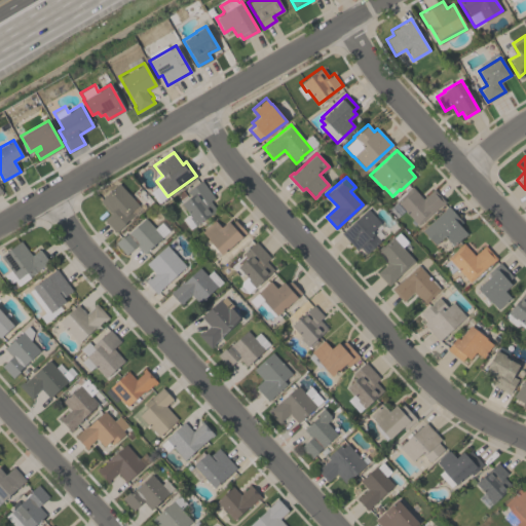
[(210,200),(217,211),(195,226),(189,217),(190,216),(181,203),(191,195),(187,190),(201,180),(214,197),(210,200)]
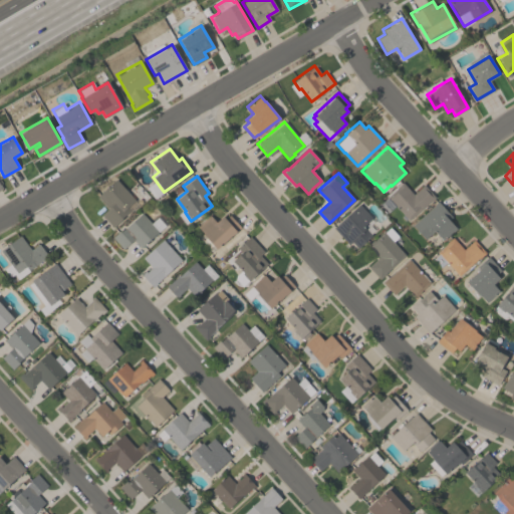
[(96,196),(115,179),(135,200),(126,207),(130,210),(122,216),(123,218),(112,228),(100,214),(107,208),(96,196)]
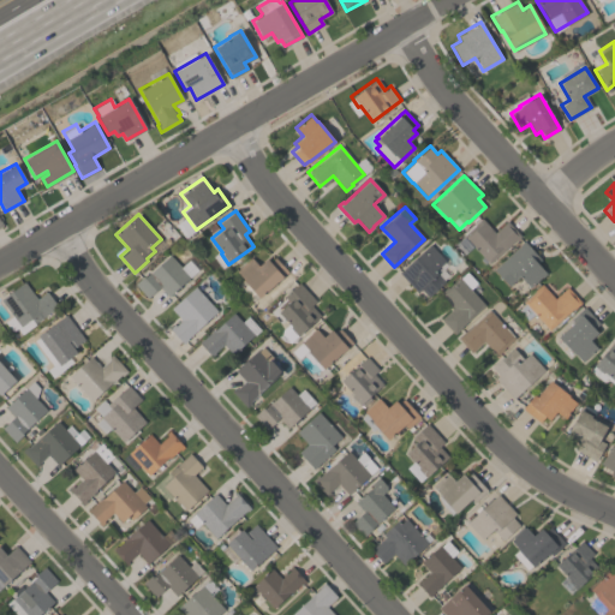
[(489,263),(463,234),(481,218),(494,232),(506,220),(520,236),(514,242),(513,240),(489,263)]
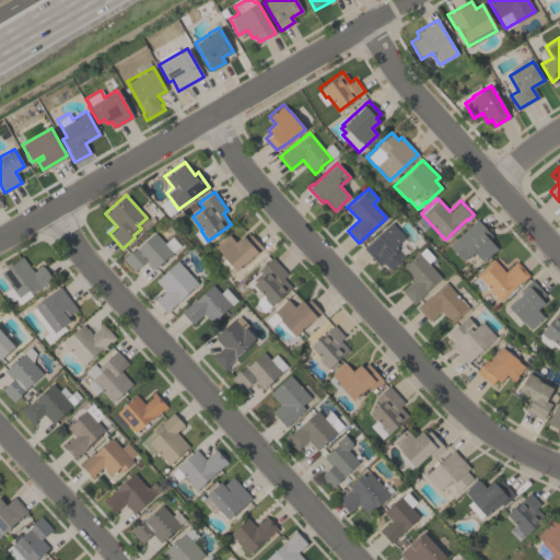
[(481,260),(473,251),(463,259),(450,245),(473,223),(471,222),(476,219),(492,236),(489,240),(498,248),(492,253),(491,252),(481,260)]
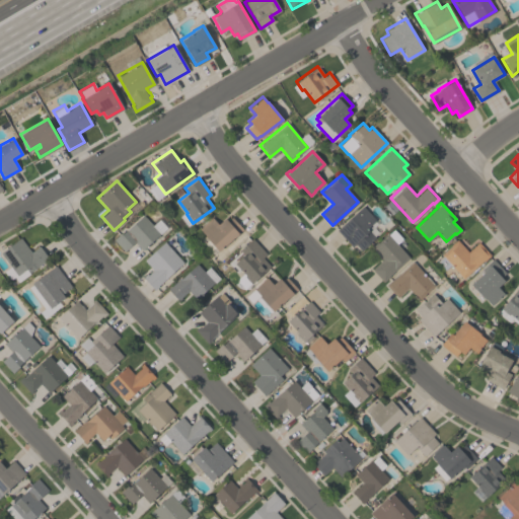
[(336,230),(362,206),(375,220),(366,227),(375,237),(361,250),(355,244),(351,247),(336,230)]
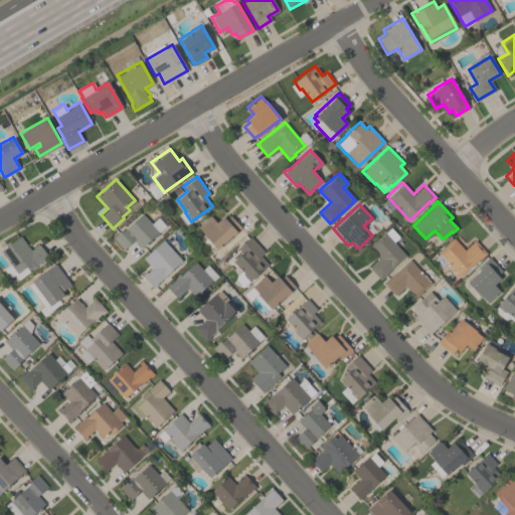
[(133,239),(123,249),(112,237),(121,229),(122,230),(142,213),(150,223),(157,217),(165,226),(140,247),(133,239)]
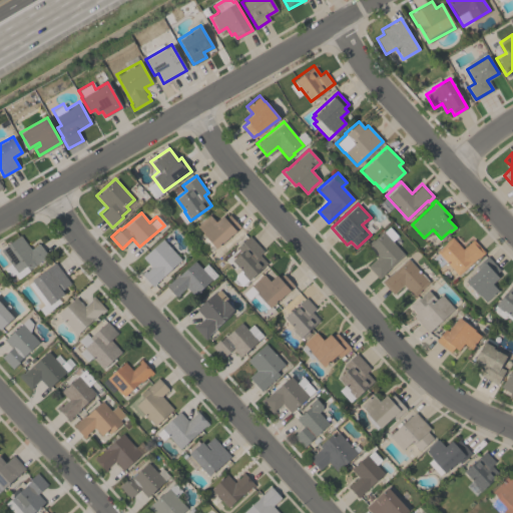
[(208,213),(215,221),(221,215),(223,218),(228,214),(239,226),(215,247),(211,243),(207,247),(200,240),(205,236),(196,225),(204,218),(203,217),(208,213)]
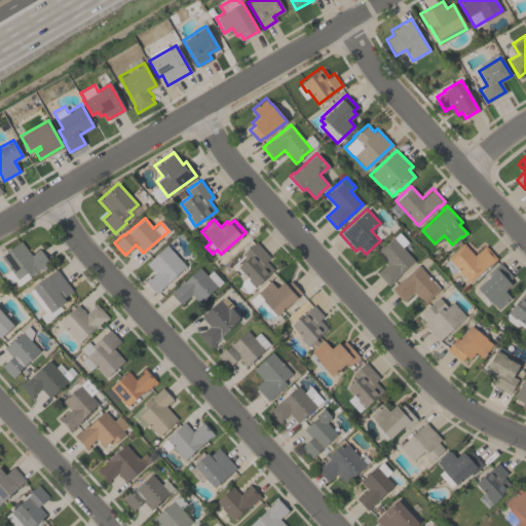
[(388,285),(377,272),(387,263),(376,250),(381,246),(382,246),(392,236),(392,237),(399,232),(407,241),(401,247),(413,260),(392,278),(393,279),(388,285)]
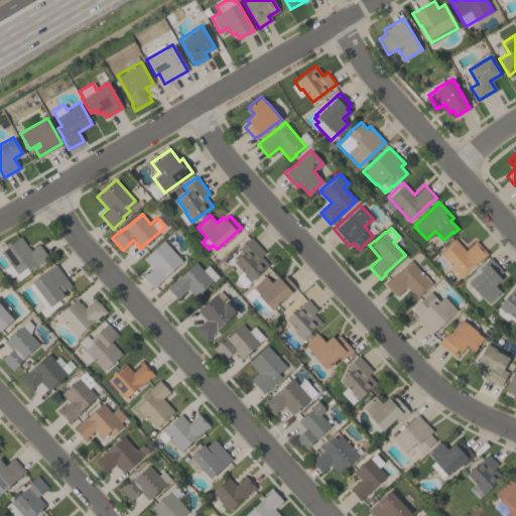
[(38,244),(47,257),(31,268),(32,269),(17,280),(13,275),(9,278),(3,269),(10,264),(0,251),(20,236),(30,250),(38,244)]
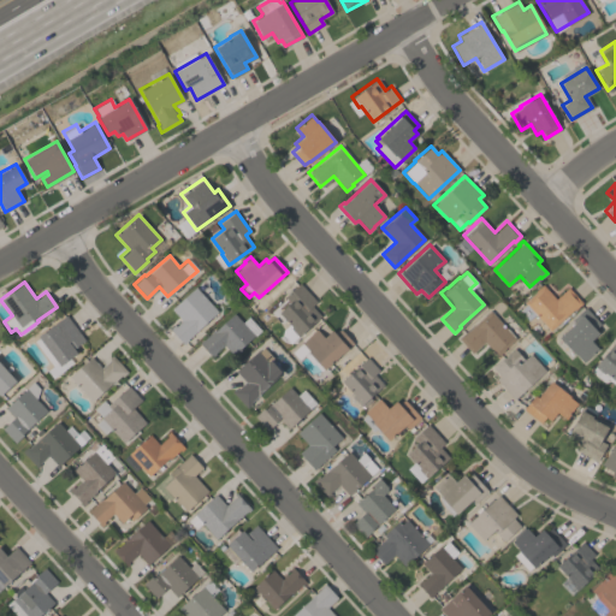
[(171,308),(195,286),(195,288),(202,282),(212,291),(205,298),(217,312),(187,338),(188,339),(183,344),(169,329),(173,325),(175,326),(181,320),(171,308)]
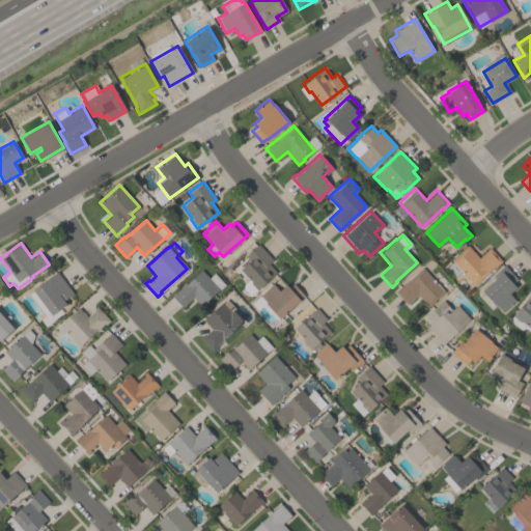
[(272,260),(269,263),(276,272),(250,296),(243,287),(244,283),(249,279),(240,269),(249,260),(245,256),(257,244),(272,260)]
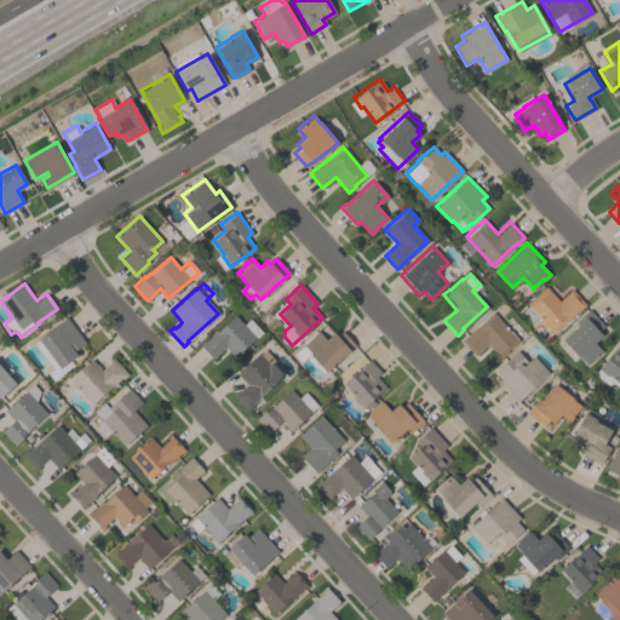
[(558,299),(570,288),(585,304),(578,311),(577,310),(552,332),(538,315),(530,322),(521,313),(528,305),(527,304),(538,293),(538,292),(545,285),(558,299)]
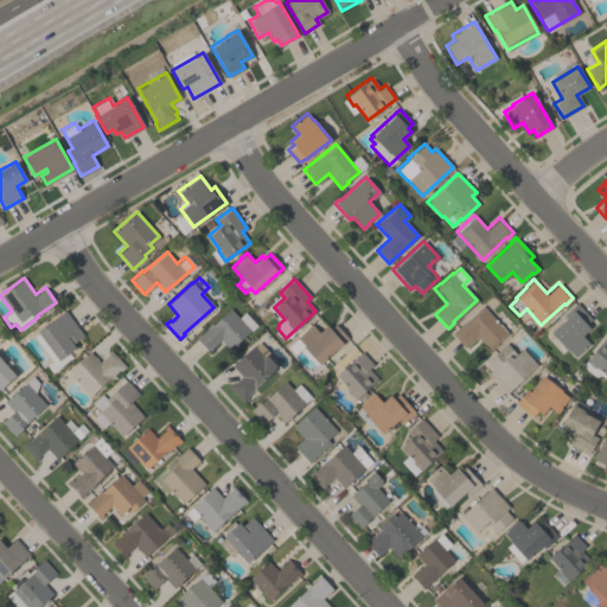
[(589,327),(581,336),(589,344),(575,357),(567,347),(566,349),(549,332),(566,317),(563,314),(576,302),(592,319),(586,324),(589,327)]
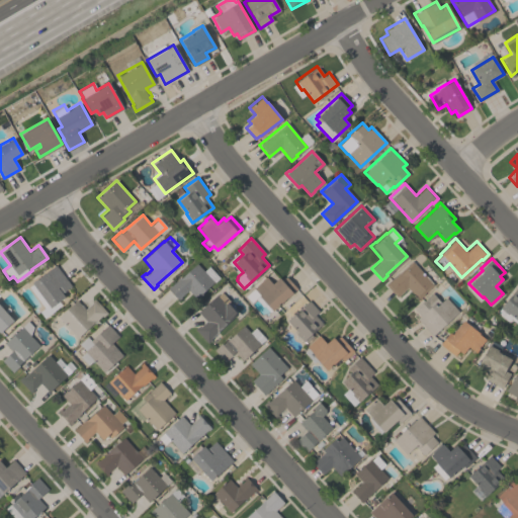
[(433,284),(423,292),(424,293),(418,299),(407,287),(397,296),(384,284),(411,260),(433,284)]
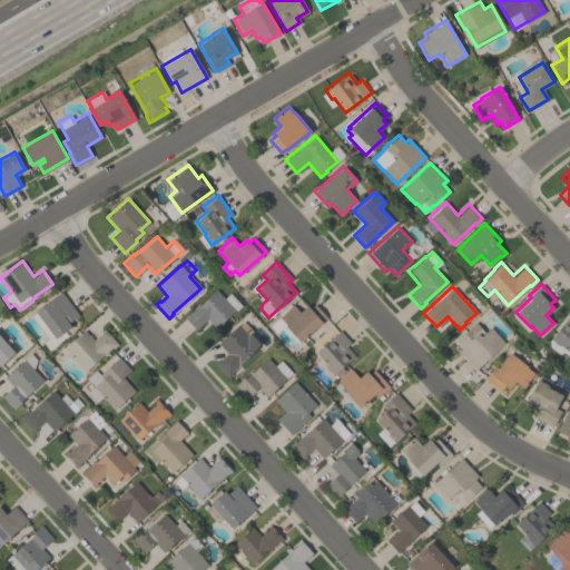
[(184,317),(215,288),(224,297),(229,293),(241,305),(215,327),(207,318),(195,328),(184,317)]
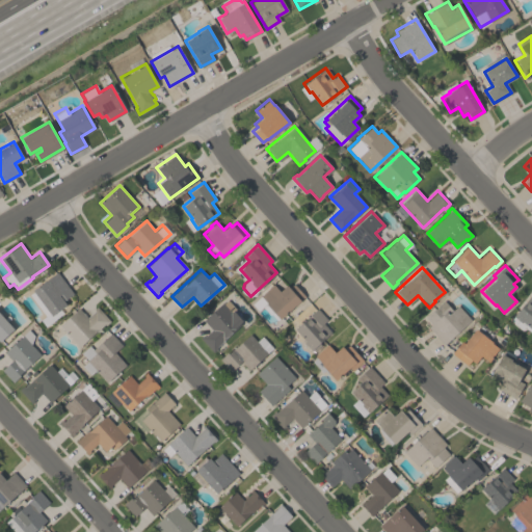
[(32,290),(56,271),(73,293),(62,300),(65,304),(51,316),(32,290)]
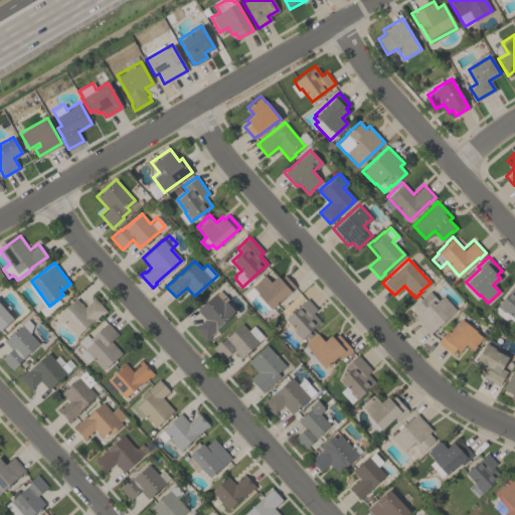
[(295,287),(271,309),(256,294),(249,301),(242,294),(264,275),(270,282),(277,276),(281,281),(286,277),(295,287)]
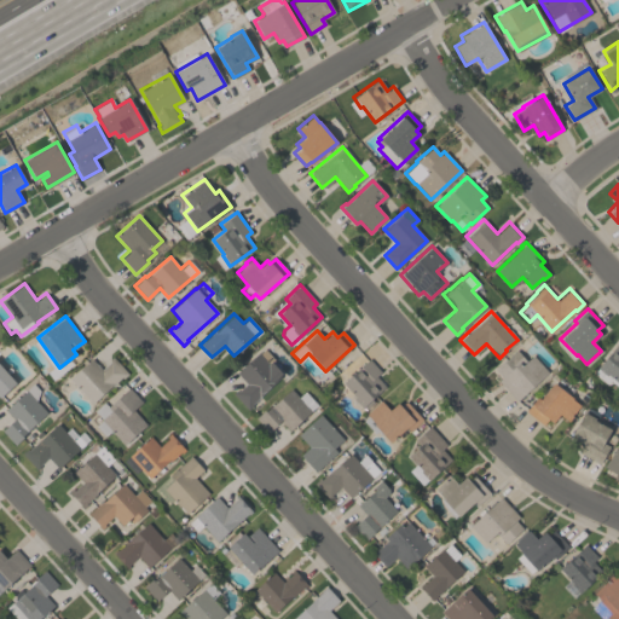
[(618,383),(607,374),(606,376),(595,368),(615,342),(618,345),(618,383)]
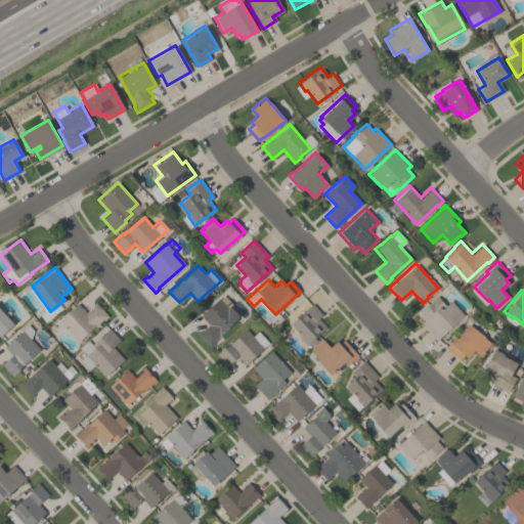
[(199,314),(218,297),(219,298),(223,295),(231,304),(229,306),(238,316),(236,317),(236,318),(228,326),(229,326),(211,343),(213,345),(209,348),(197,334),(207,324),(199,314)]
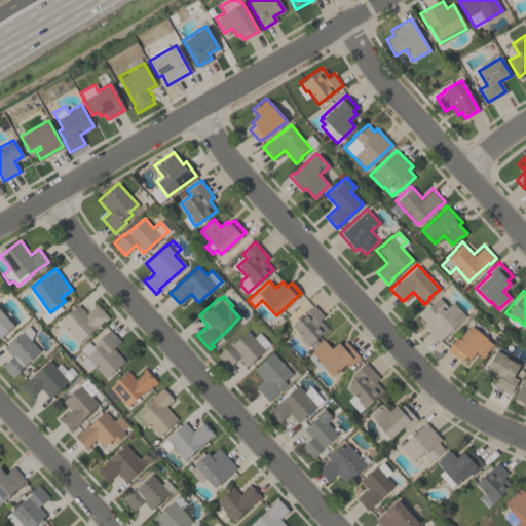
[(465,316),(439,340),(423,324),(427,321),(420,313),(435,301),(434,300),(438,296),(447,306),(452,302),(465,316)]
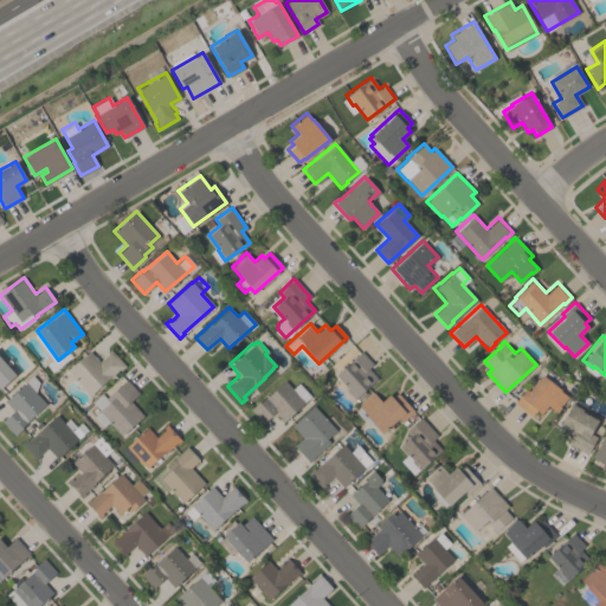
[(124,366),(121,369),(118,368),(90,394),(68,371),(89,352),(98,362),(108,354),(105,352),(109,349),(124,366)]
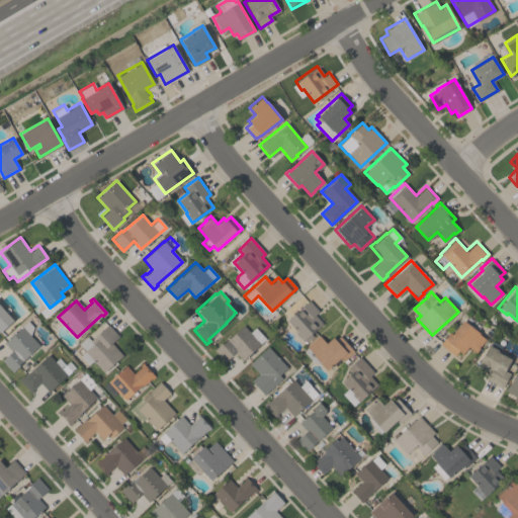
[(285,320),(308,299),(319,312),(315,315),(322,323),(303,341),(295,333),(296,332),(285,320)]
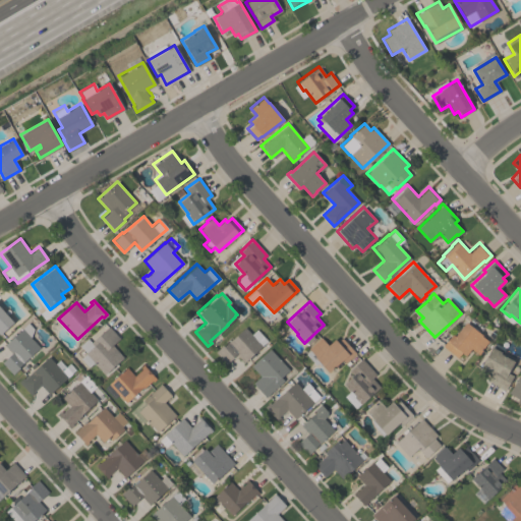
[(0,334),(0,307),(13,322),(0,334)]
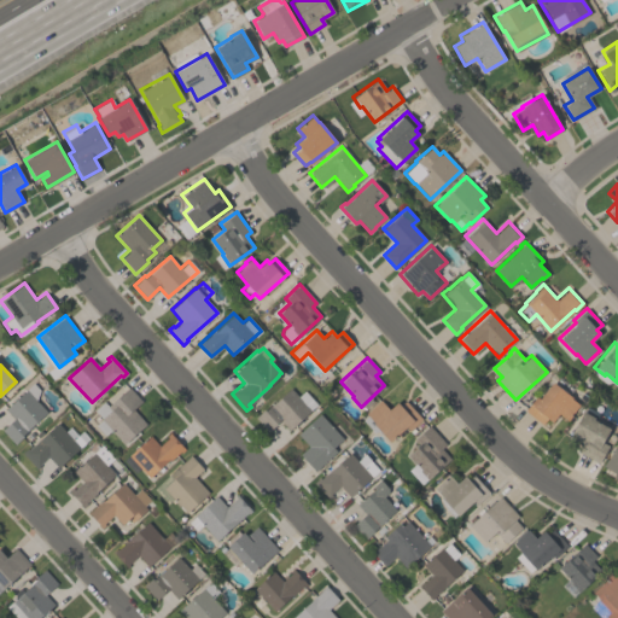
[(566,419),(558,412),(551,420),(547,417),(541,424),(523,409),(535,395),(538,397),(552,380),(572,397),(571,398),(578,404),(566,419)]
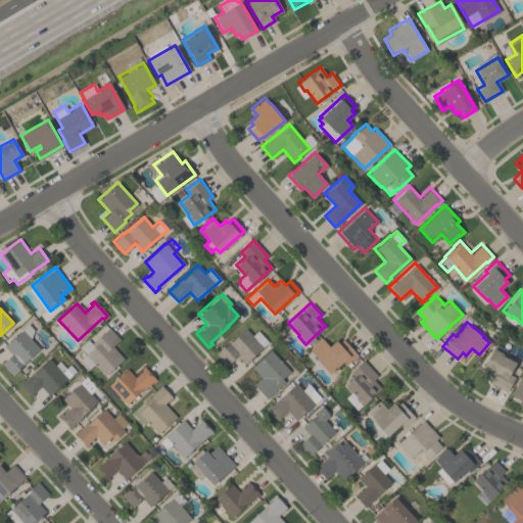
[(3,346),(28,324),(33,330),(30,338),(40,348),(18,368),(19,370),(12,376),(0,364),(11,354),(3,346)]
